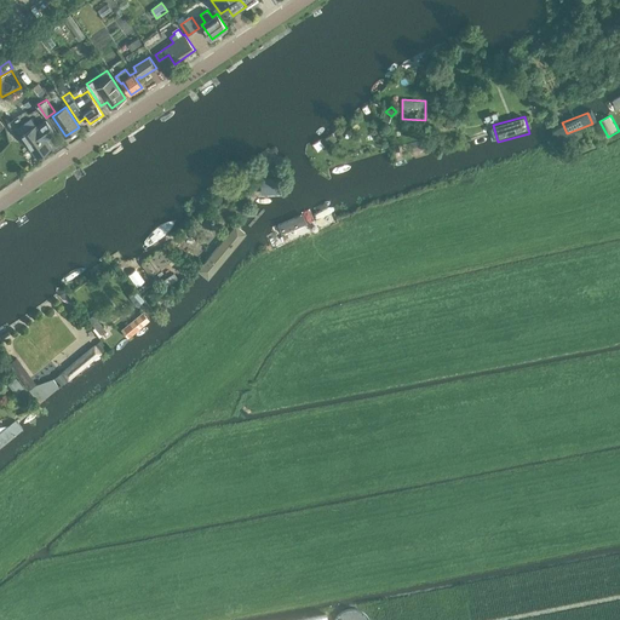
[(46,139),(56,133),(46,120),(36,126),(32,118),(17,127),(38,156),(52,147),(46,139)]
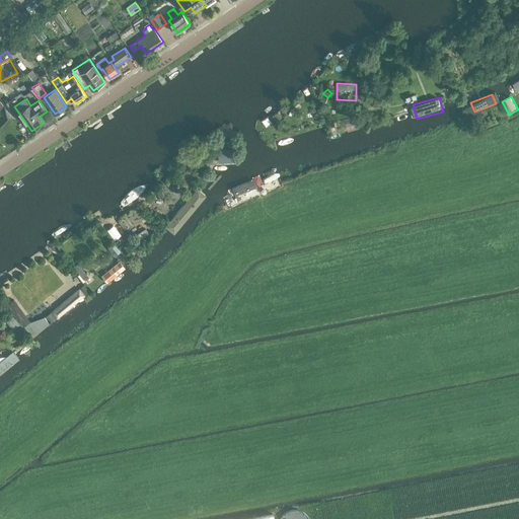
[(501,103),(494,106),(499,120),(506,117),(501,103)]
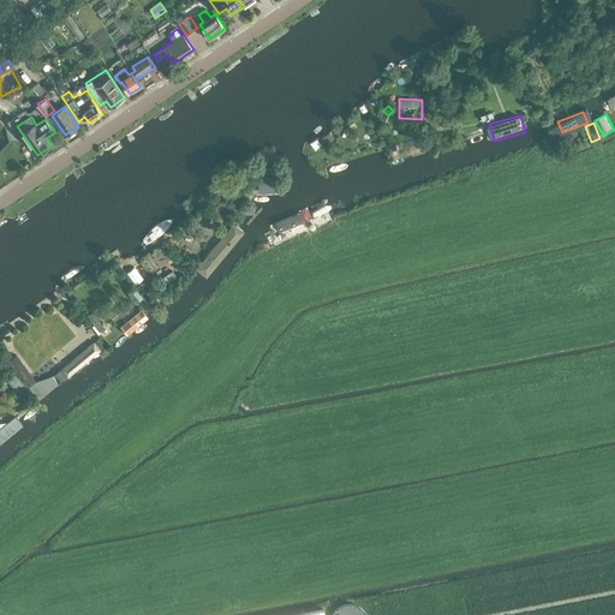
[(260,177),(260,192),(279,191),(278,175),(260,177)]
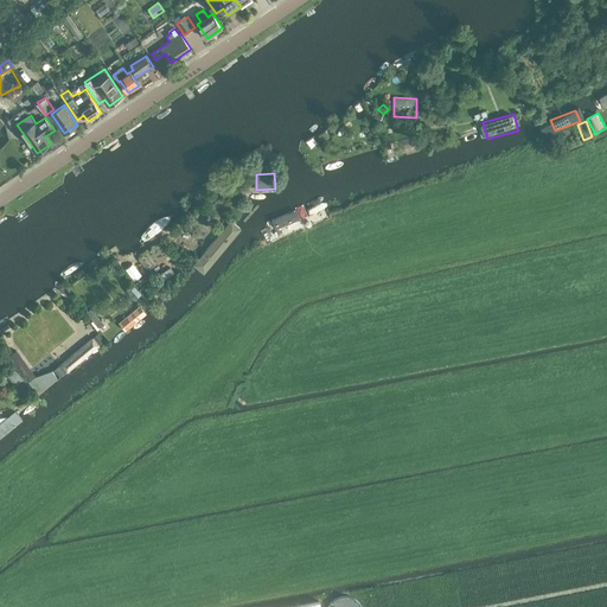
[(300,219),(295,206),(270,216),(275,229),(300,219)]
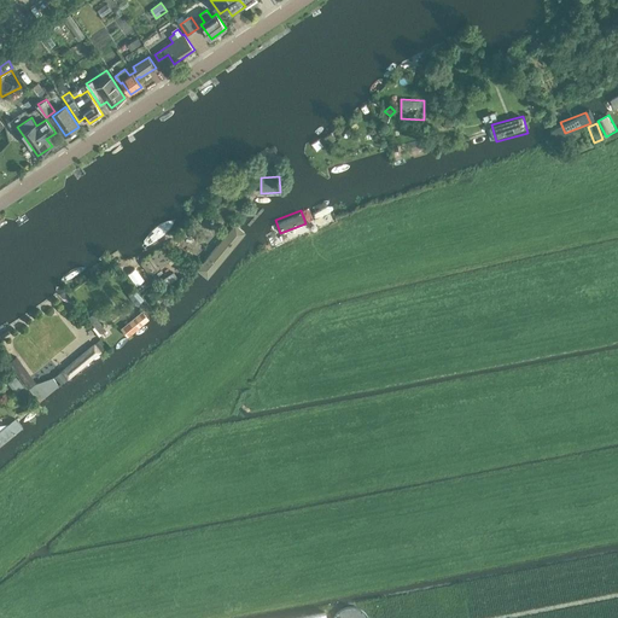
[(164,246),(144,261),(152,272),(173,258),(164,246)]
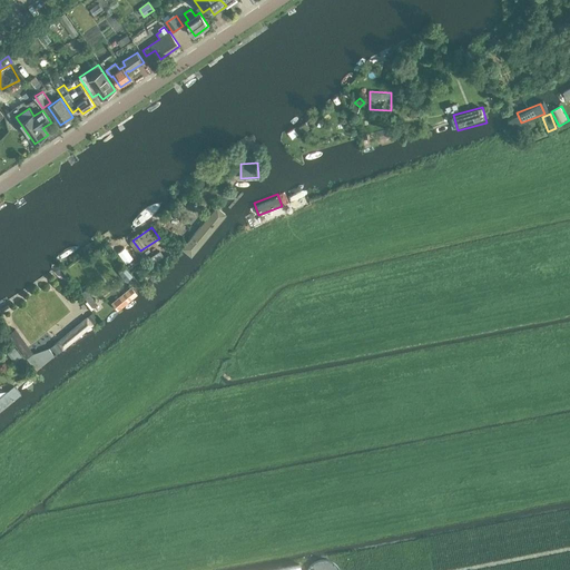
[(159,252),(148,259),(151,265),(164,256),(159,252)]
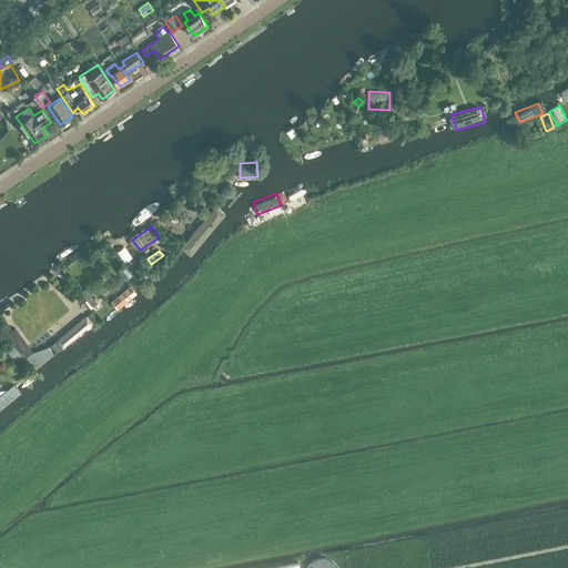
[(124,266),(119,272),(125,280),(131,274),(124,266)]
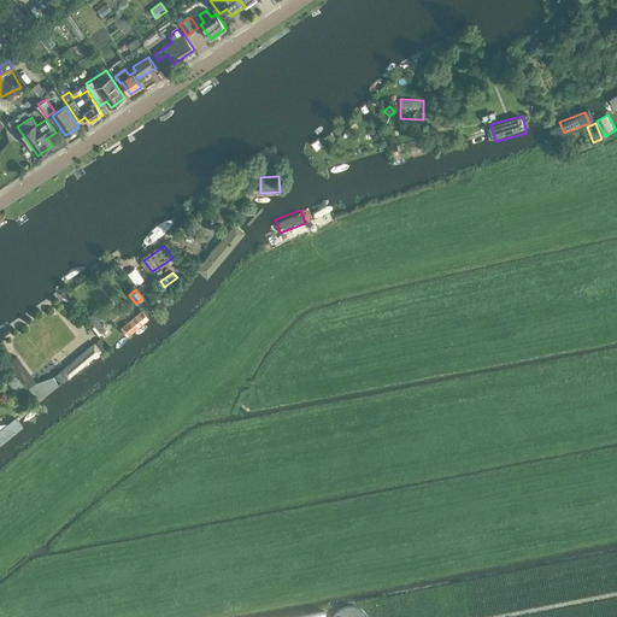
[(141,310),(121,328),(127,336),(148,318),(141,310)]
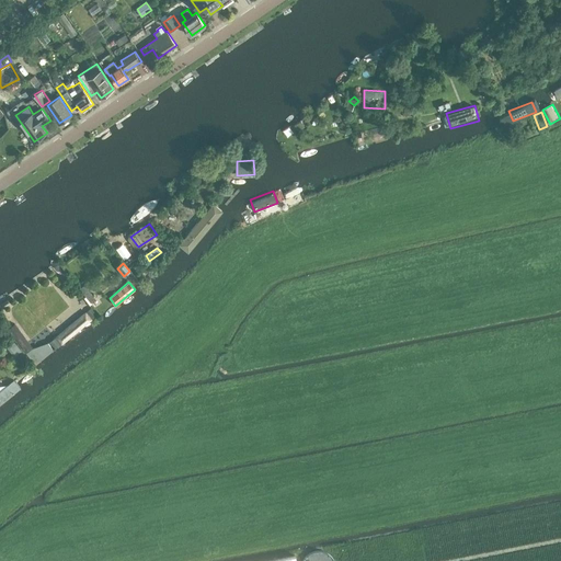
[(79,289),(89,302),(94,298),(86,286),(79,289)]
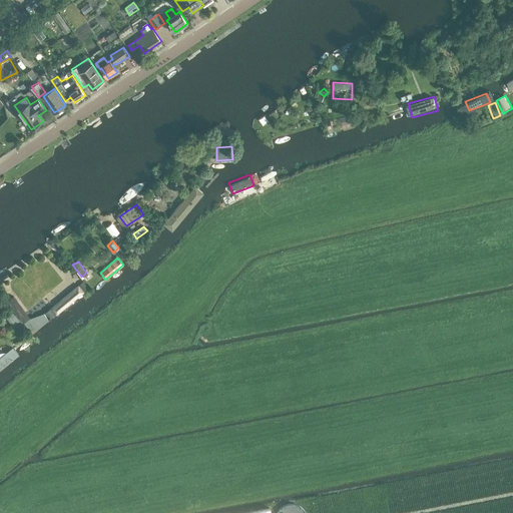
[(83,282),(79,285),(84,291),(87,288),(83,282)]
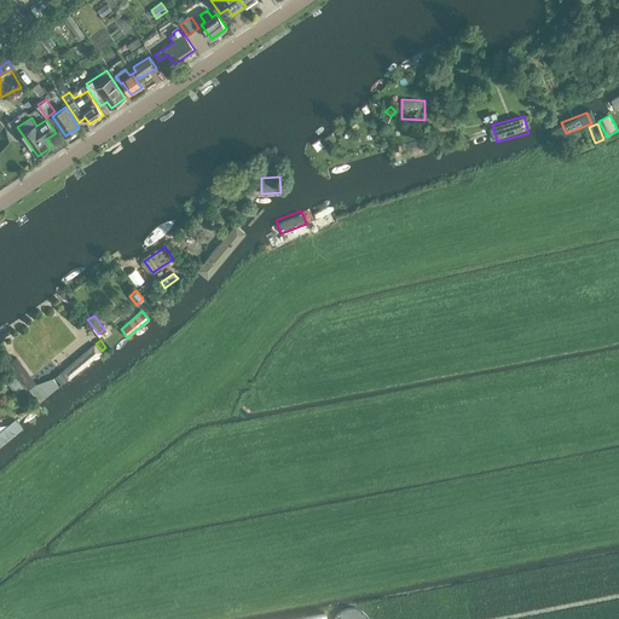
[(94,343),(59,371),(68,381),(102,352),(94,343)]
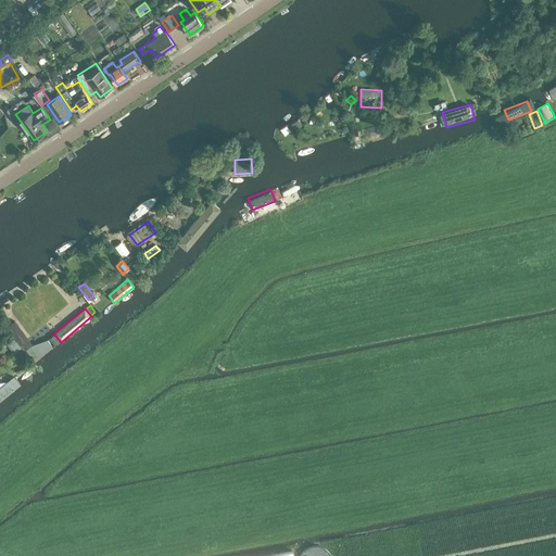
[(27,352),(34,346),(14,320),(8,325),(27,352)]
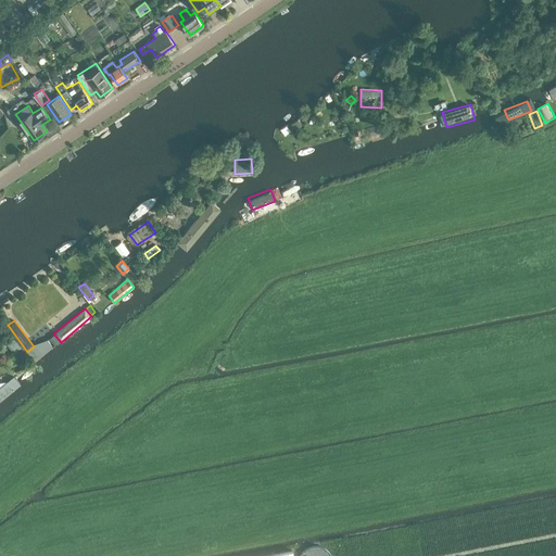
[(54,335),(49,339),(54,346),(60,342),(54,335)]
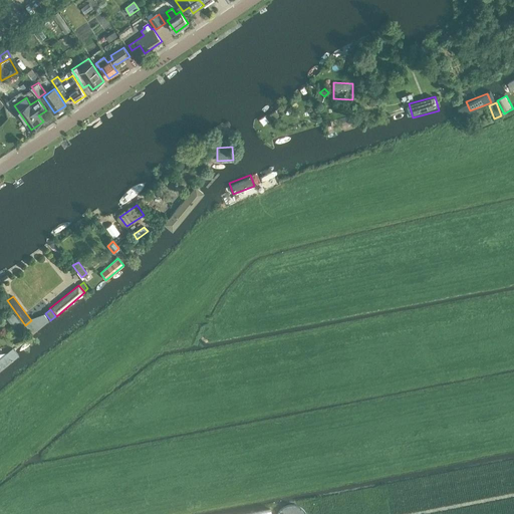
[(18,321),(12,313),(6,317),(12,326),(18,321)]
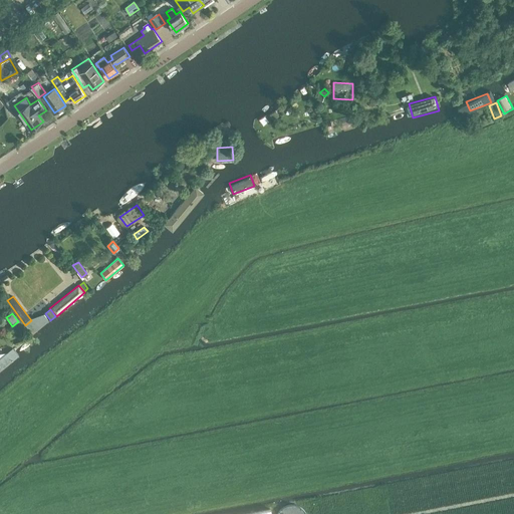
[(0,371),(20,356),(12,346),(0,355),(0,371)]
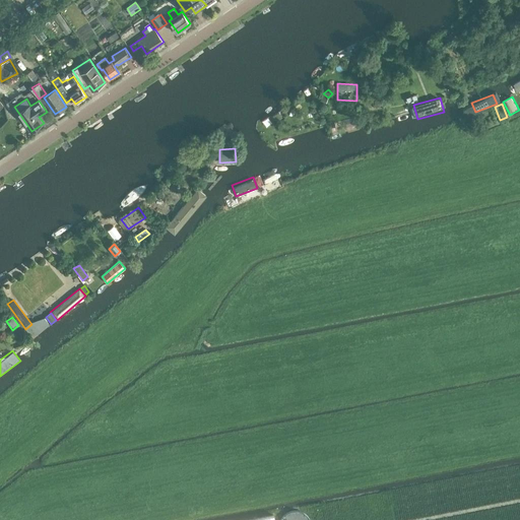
[(308,519),(309,511),(284,510),(283,519),(308,519)]
